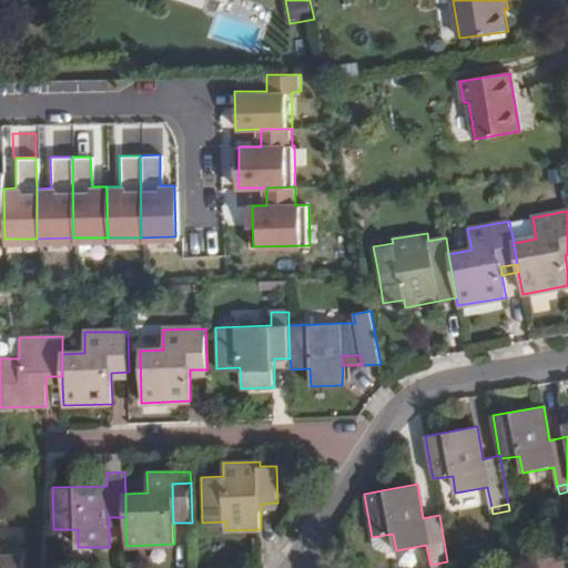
[(439,515),(438,508),(422,511),(423,518),(439,515)]
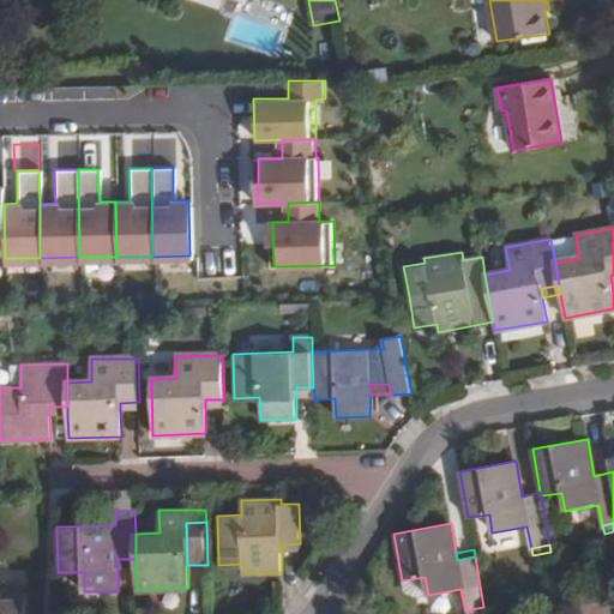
[(405,599),(428,595),(425,577),(402,581),(405,599)]
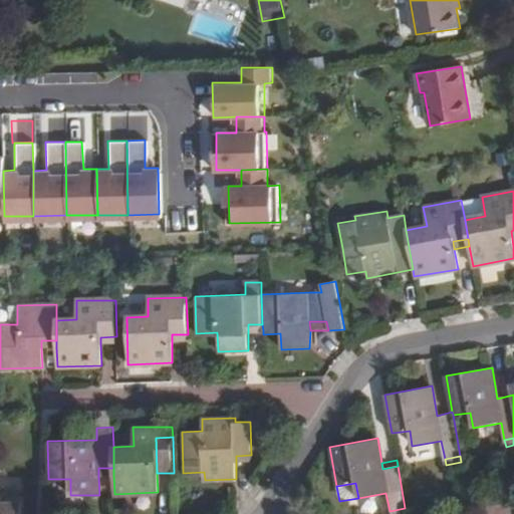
[(0,513),(20,513),(20,503),(0,502),(0,513)]
